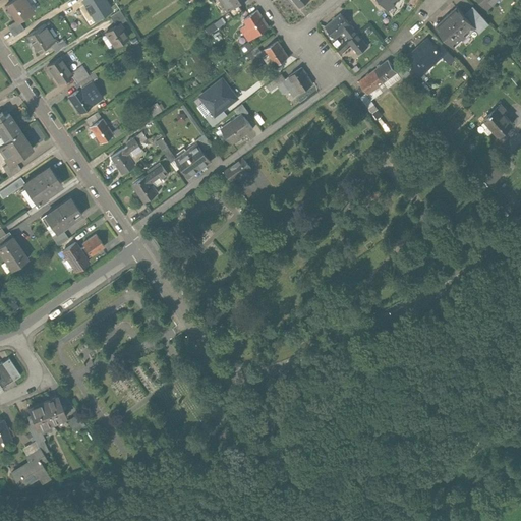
[(17,24),(19,23),(36,12),(32,6),(36,3),(33,0),(18,0),(6,9),(8,11),(7,12),(9,16),(10,15),(15,21),(17,24)]
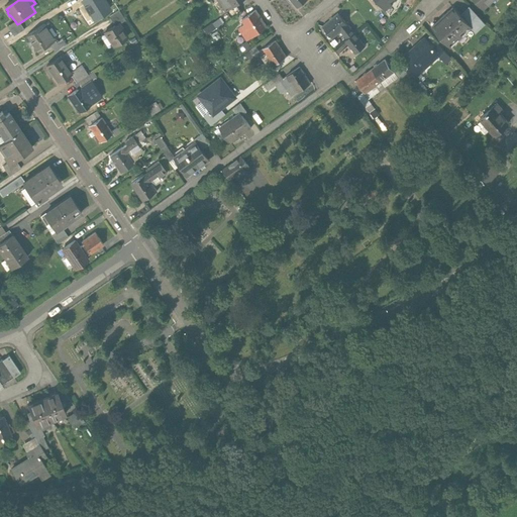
[(109,8),(104,0),(82,0),(85,4),(83,5),(88,13),(90,12),(94,18),(109,8)]
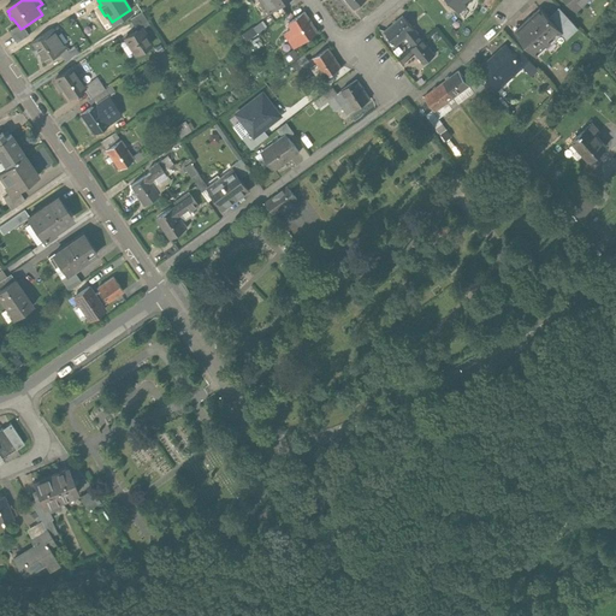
[(260,0),(270,15),(291,0),(260,0)]
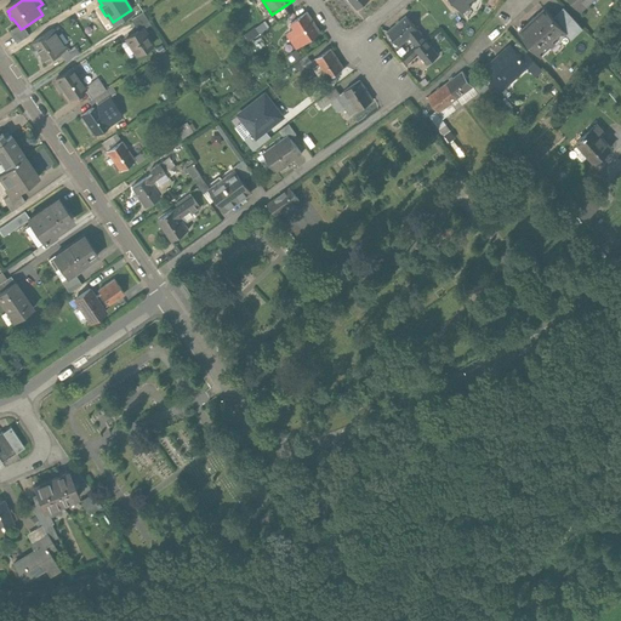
[(453,0),(466,15),(474,7),(472,5),(478,0),(453,0)]
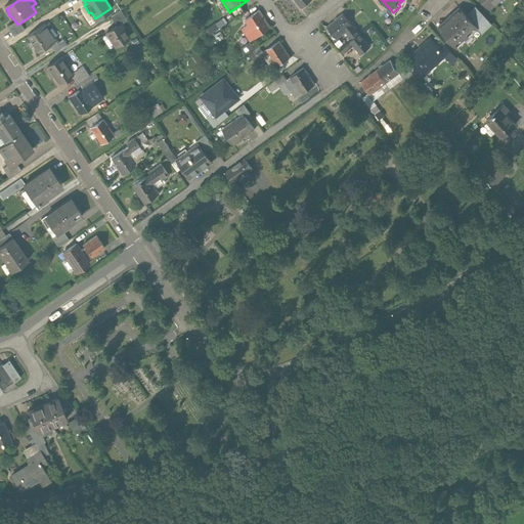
[(482,0),(491,10),(504,0),(482,0)]
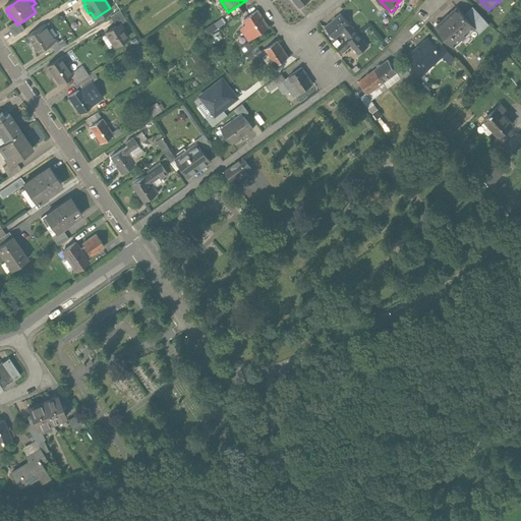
[(473,4),(464,13),(476,26),(482,33),(493,23),(473,4)]
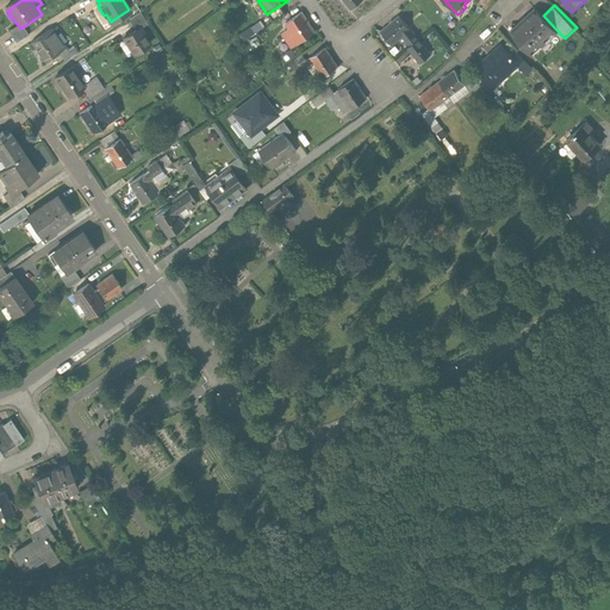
[(511,30),(534,54),(558,31),(543,16),(535,7),(511,30)]
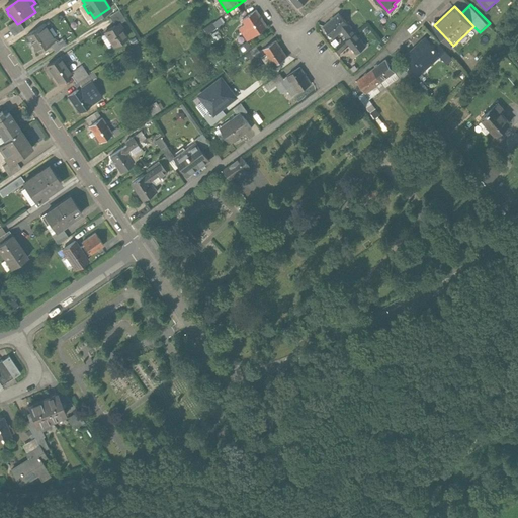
[(267,27),(255,10),(243,18),(247,24),(240,28),(248,39),(267,27)]
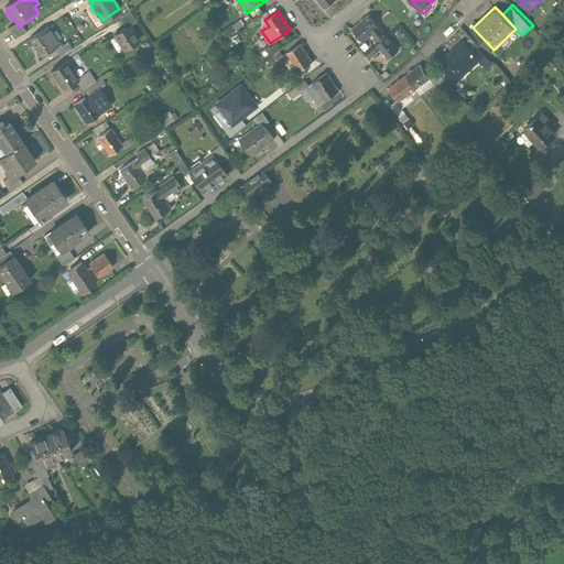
[(126,26),(130,24),(136,20),(129,12),(120,19),(126,26)]
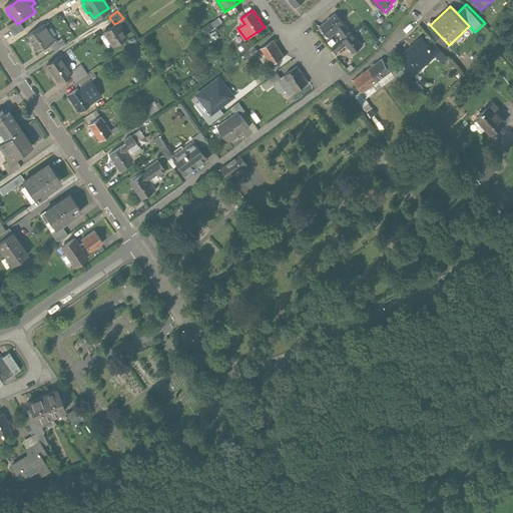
[(345,39),(353,32),(336,13),(321,26),(331,38),(339,32),(345,39)]
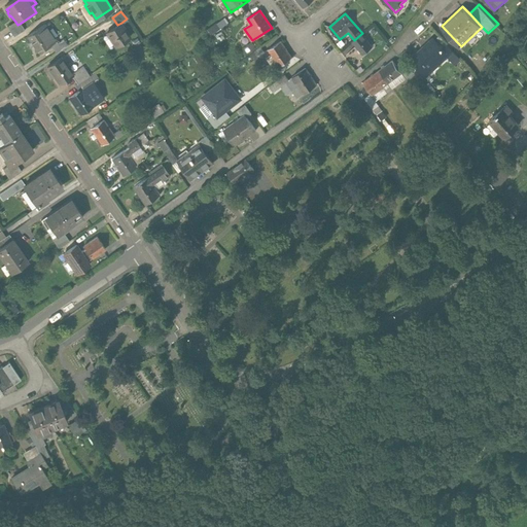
[(227,25),(223,20),(208,31),(212,36),(227,25)]
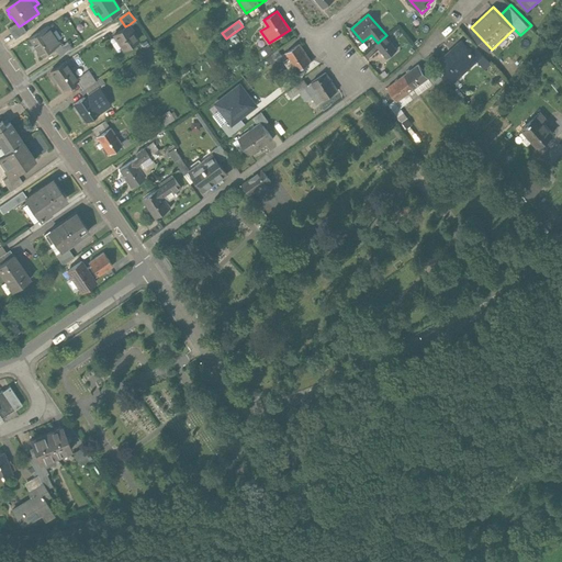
[(17,23),(9,30),(15,40),(26,33),(21,25),(19,26),(17,23)]
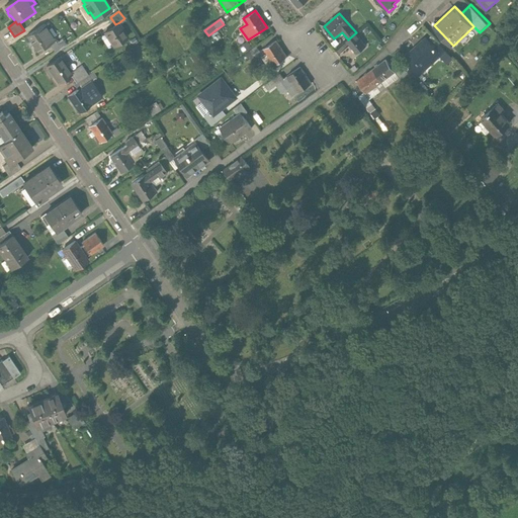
[(107,31),(117,45),(130,35),(119,22),(115,24),(107,31)]
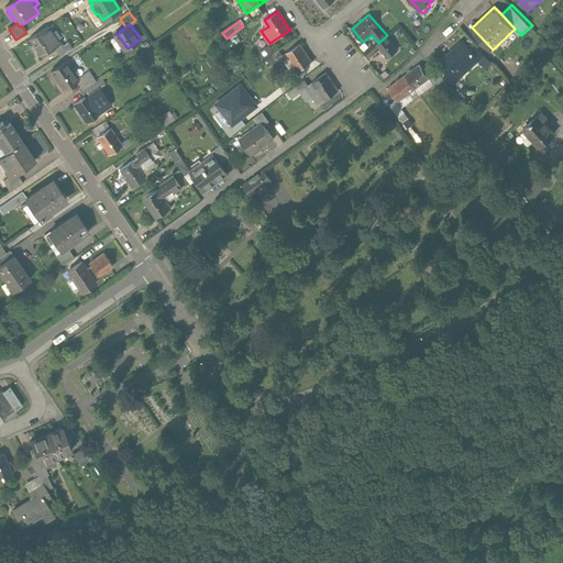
[(54,48),(61,44),(47,26),(30,39),(29,40),(33,44),(31,46),(33,51),(35,48),(42,57),(54,48)]
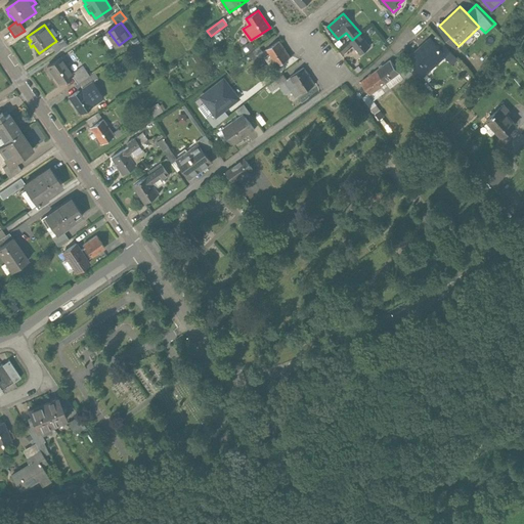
[(14,37),(18,42),(27,37),(28,36),(25,31),(14,37)]
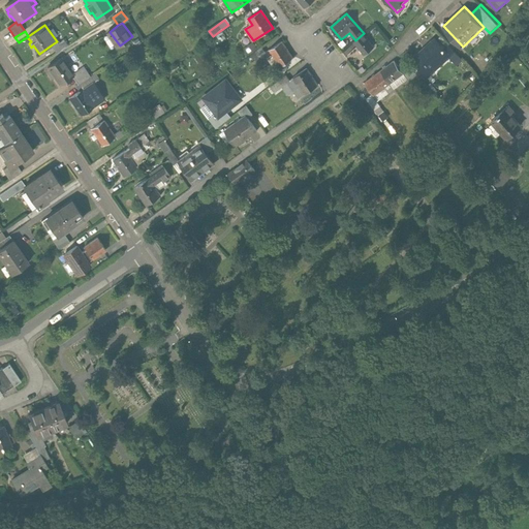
[(355,40),(352,42),(363,55),(374,47),(364,33),(355,40)]
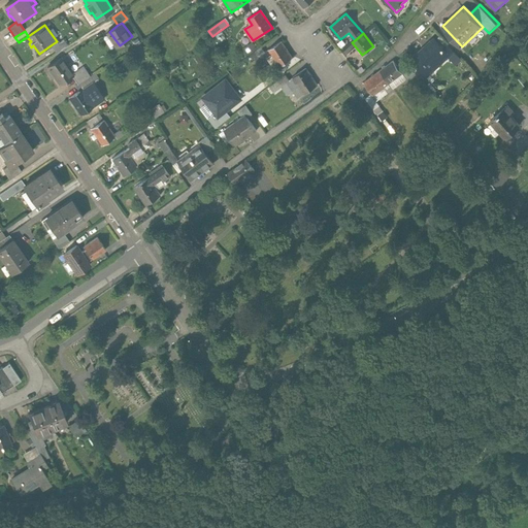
[(451,54),(435,37),(411,59),(428,75),(451,54)]
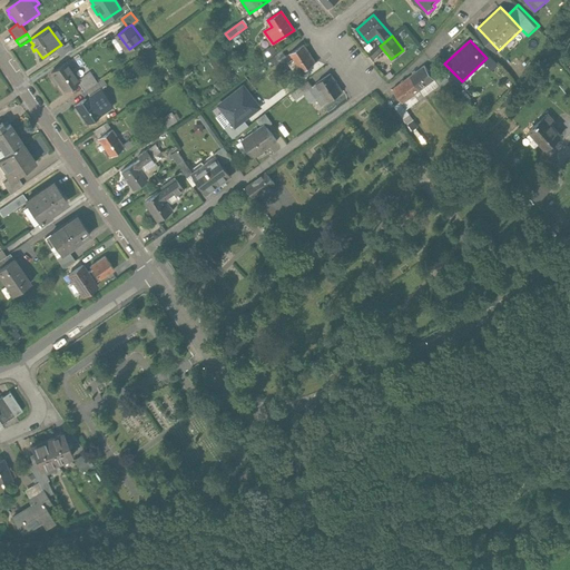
[(61,45),(55,49),(61,57),(72,49),(68,43),(62,47),(61,45)]
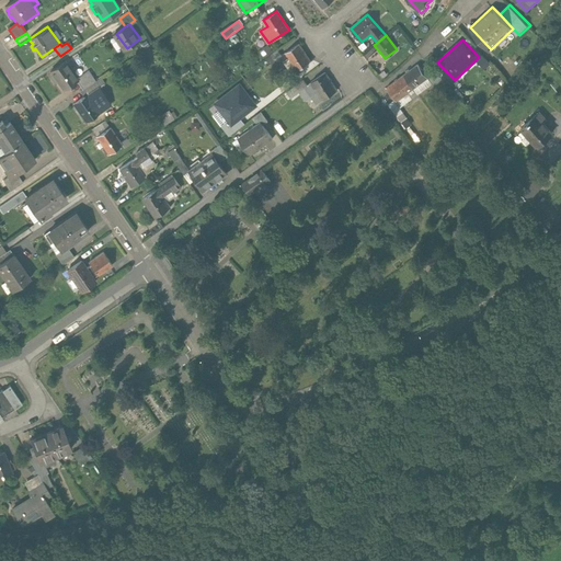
[(299,44),(286,53),(298,69),(311,60),(299,44)]
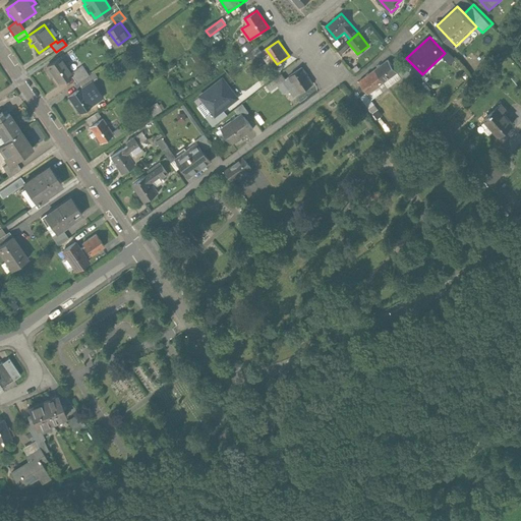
[(250,61),(264,51),(259,46),(246,55),(250,61)]
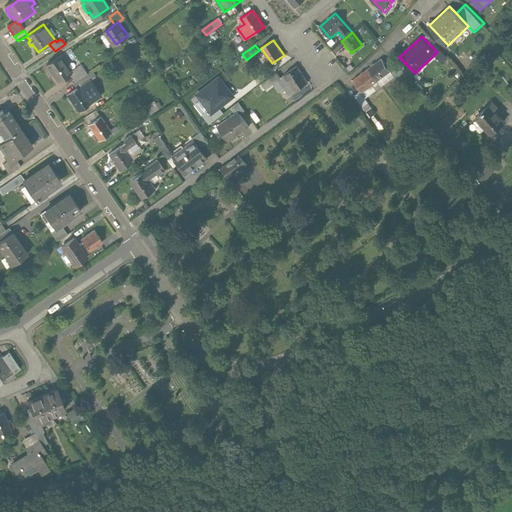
[(61,57),(46,68),(48,71),(45,72),(51,80),(54,78),(58,83),(71,74),(72,73),(71,72),(61,57)]
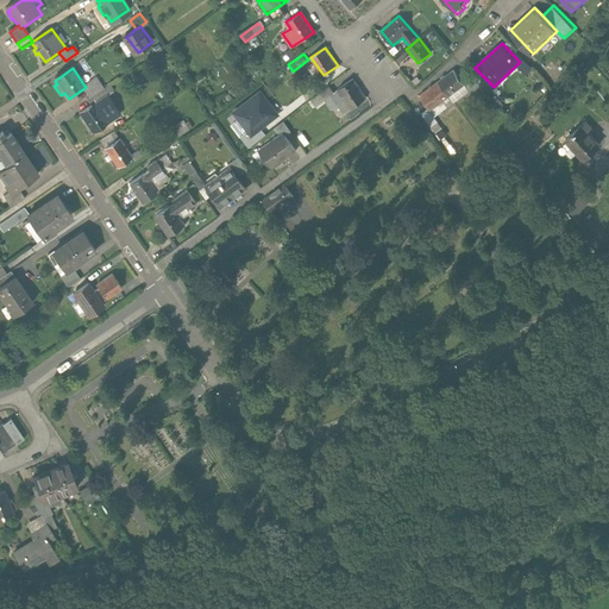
[(453,69),(437,82),(452,102),(469,89),(459,76),(453,69)]
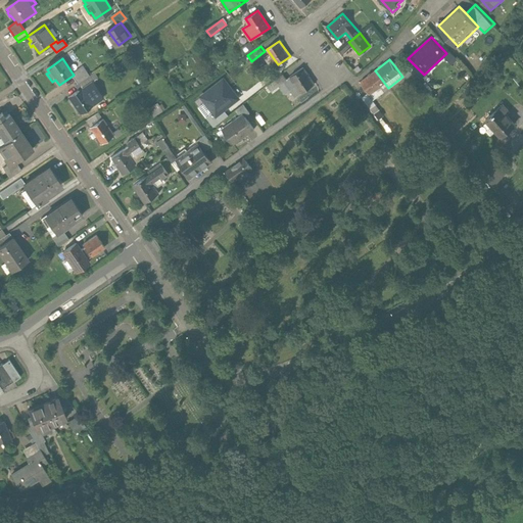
[(400,60),(394,65),(402,77),(408,83),(414,78),(400,60)]
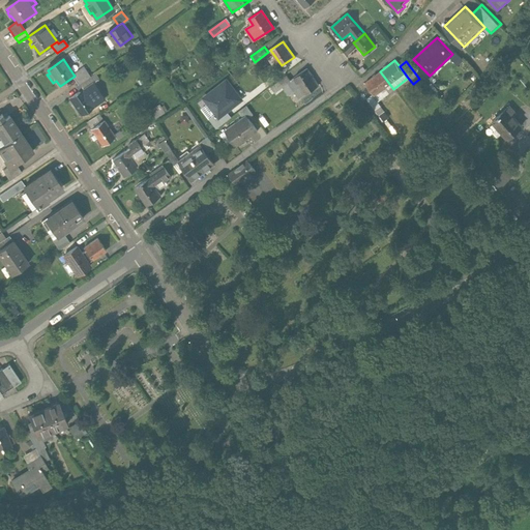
[(74,77),(80,84),(90,77),(84,67),(74,75),(75,76),(74,77)]
